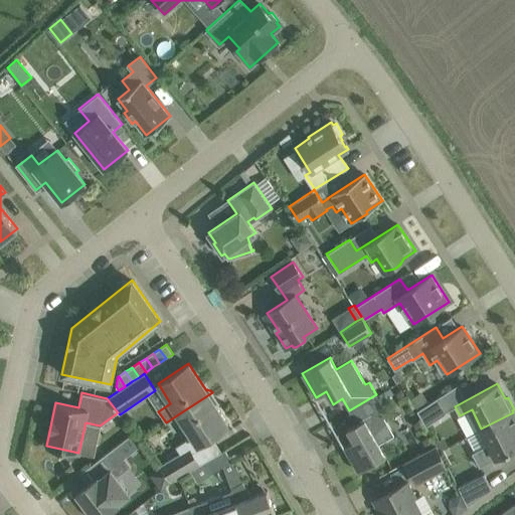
[(180,453),(159,465),(171,481),(199,465),(192,453),(206,444),(204,441),(228,425),(212,399),(213,395),(212,392),(178,414),(191,437),(176,447),(180,453)]
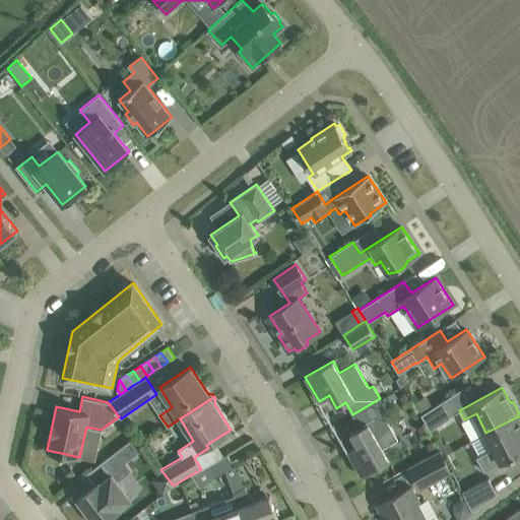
[(352,414),(360,428),(350,433),(358,445),(347,451),(362,476),(389,460),(383,448),(398,439),(384,415),(388,412),(380,398),(352,414)]
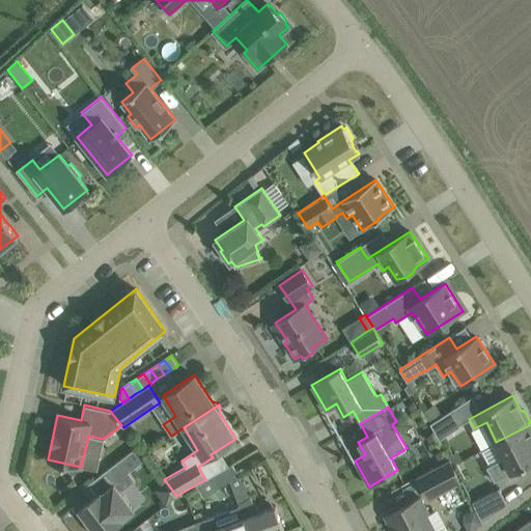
[(460,425),(450,411),(430,423),(440,440),(460,425)]
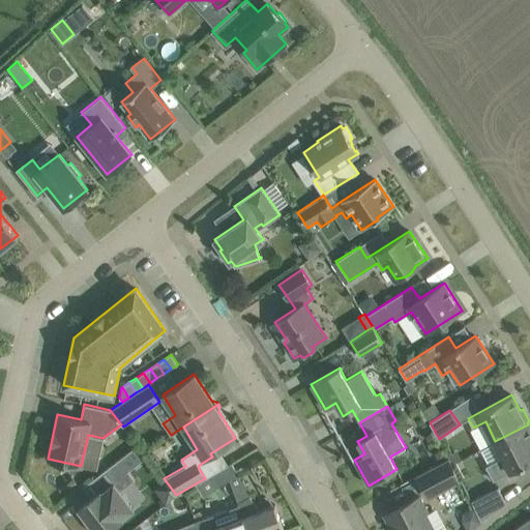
[(495,441),(503,457),(486,466),(494,480),(529,461),(529,425),(528,427),(528,424),(495,441)]
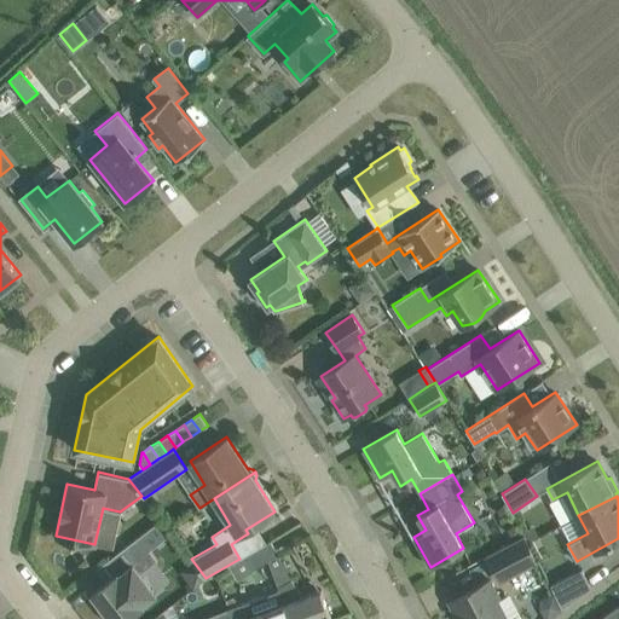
[(126,618),(143,606),(142,605),(156,594),(140,573),(157,560),(150,550),(171,533),(160,519),(126,547),(137,560),(119,574),(117,573),(92,593),(102,605),(97,608),(105,618),(126,618)]
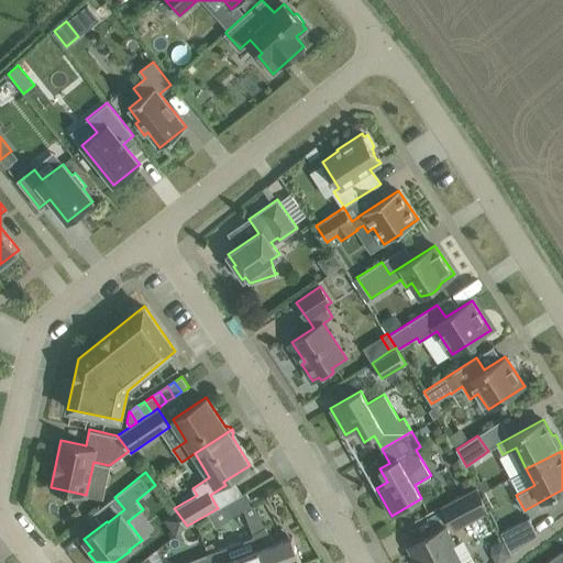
[(489,510),(477,486),(442,505),(454,529),(489,510)]
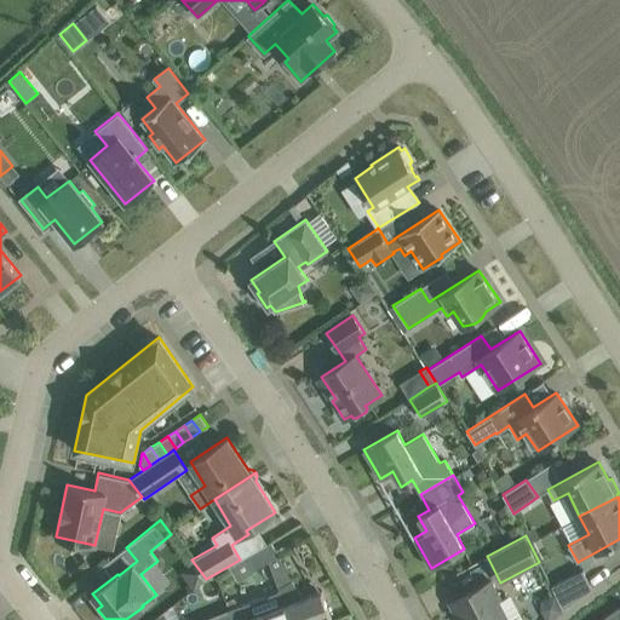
[(246,556),(254,569),(269,561),(280,555),(271,540),(246,556)]
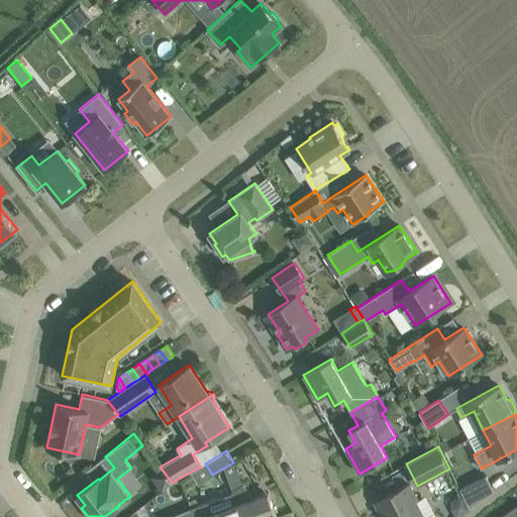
[(233,492),(242,516),(277,516),(268,492),(252,498),(246,487),(248,487),(239,470),(238,472),(233,462),(224,468),(233,492)]
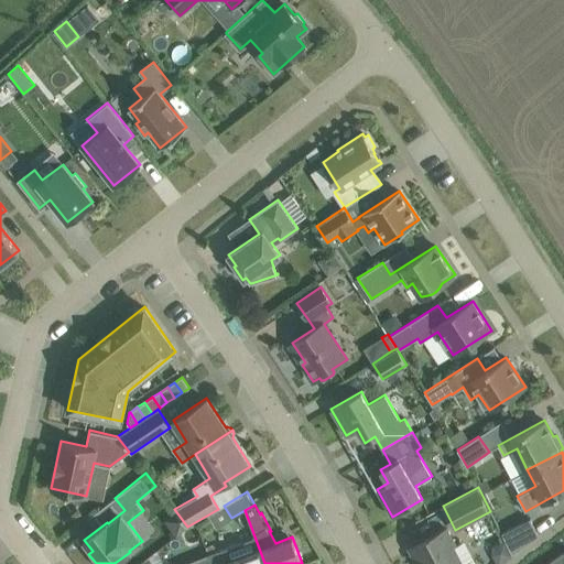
[(501,533),(512,554),(539,534),(530,518),(501,533)]
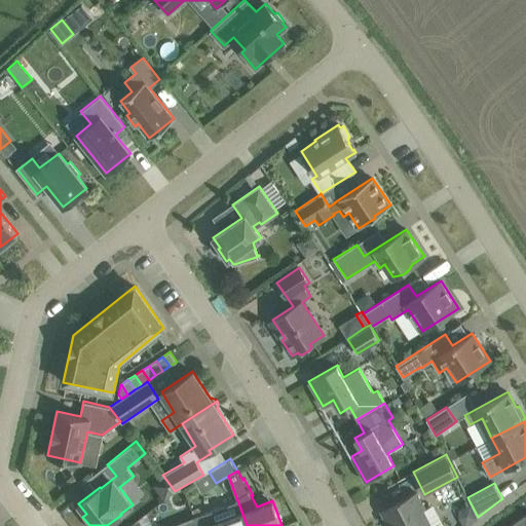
[(392,525),(429,525),(420,508),(423,506),(416,492),(382,511),(390,525),(392,525)]
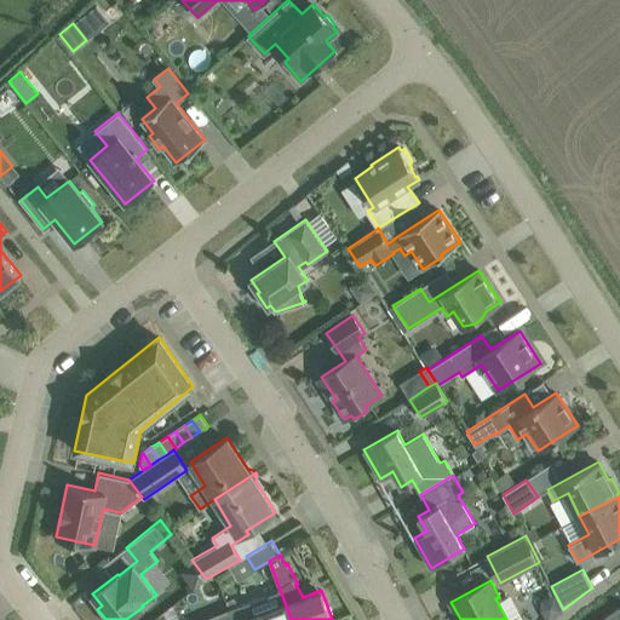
[(291,619),(280,590),(229,609),(230,612),(233,619),(291,619)]
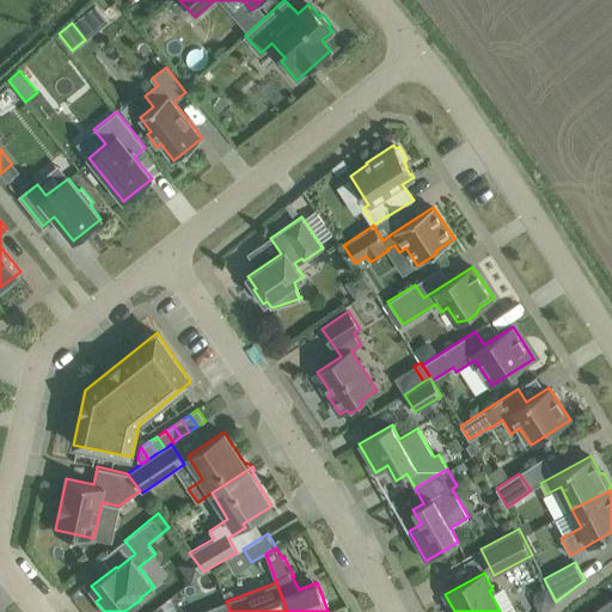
[(611,611),(611,598),(592,611),(611,611)]
